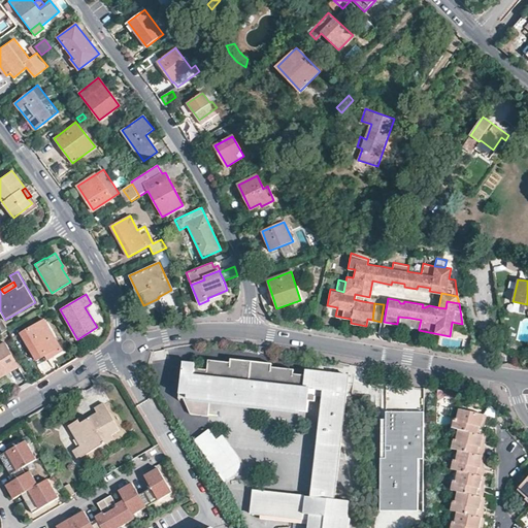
[(325,314),(335,316),(337,307),(327,305),(325,314)]
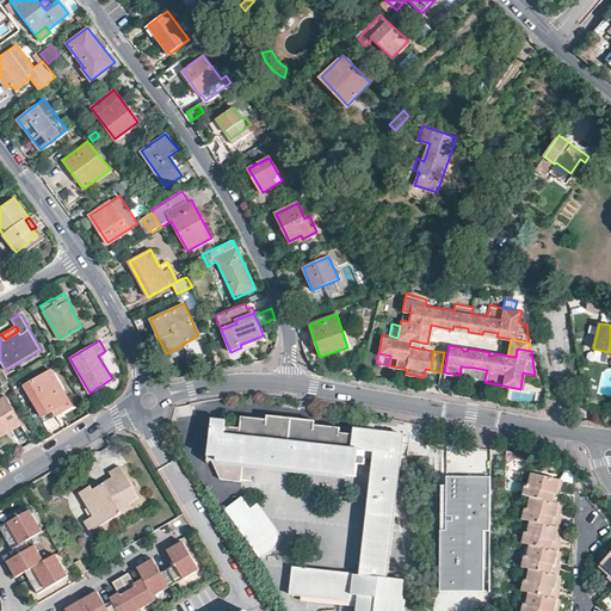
[(461,366),(460,375),(471,377),(474,368),(461,366)]
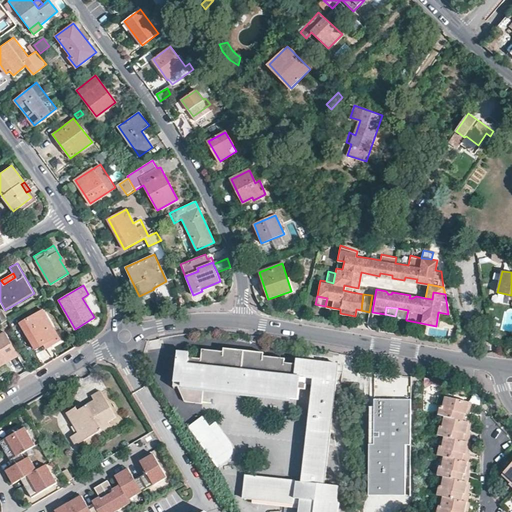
[(408,310),(397,308),(395,316),(406,318),(408,310)]
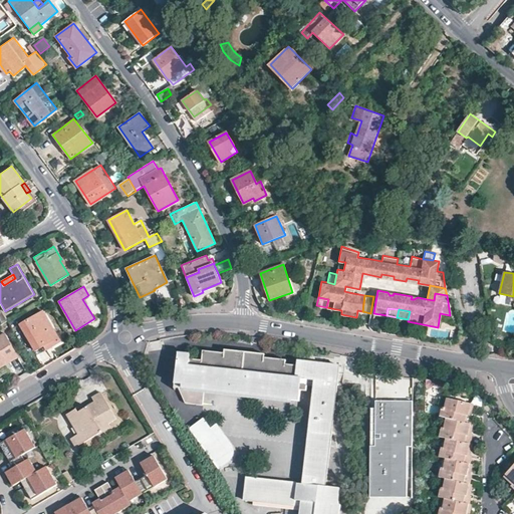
[(42,310),(20,323),(36,351),(44,346),(46,349),(61,341),(42,310)]
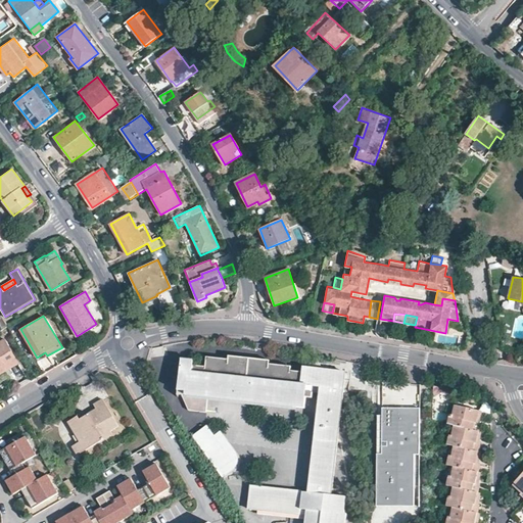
[(458,321),(447,319),(446,326),(459,329),(458,321)]
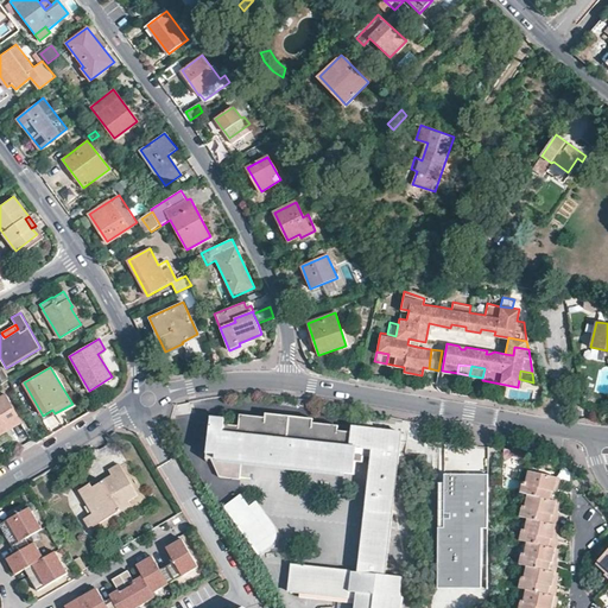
[(0,396),(0,434),(11,429),(21,422),(6,393),(0,396)]
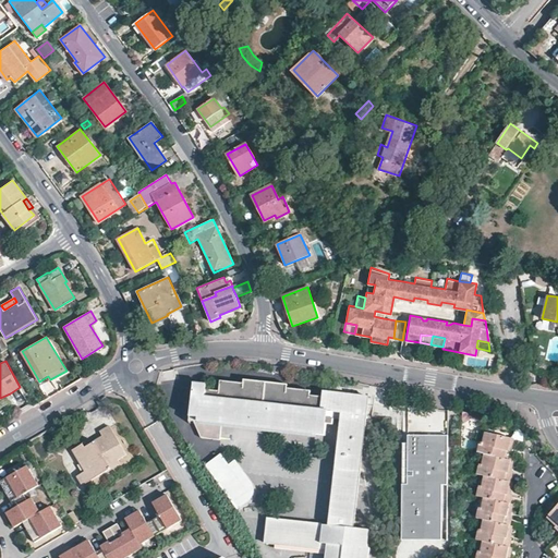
[(323,411),(324,397),(311,396),(311,390),(288,389),(288,385),(245,379),(244,384),(220,380),(220,390),(206,389),(205,397),(323,411)]
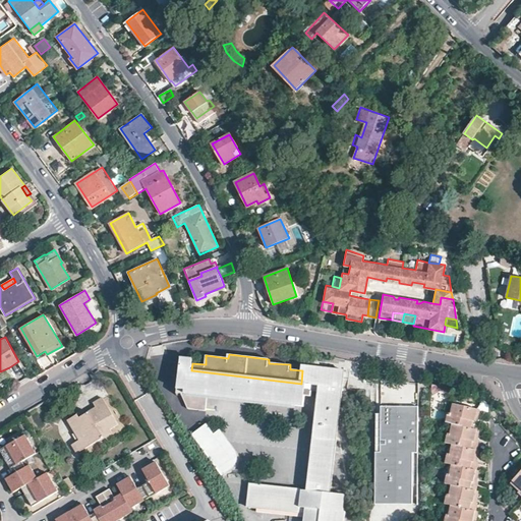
[(330,494),(343,371),(322,368),(302,366),(302,370),(301,384),(191,370),(192,363),(193,359),(181,358),(181,357),(180,357),(176,396),(177,396),(177,393),(181,394),(188,408),(207,410),(208,397),(303,407),(305,385),(320,386),(307,490),(250,483),(248,507),(303,513),(301,520),(343,520),(344,513),(342,513),(344,495),(330,494)]
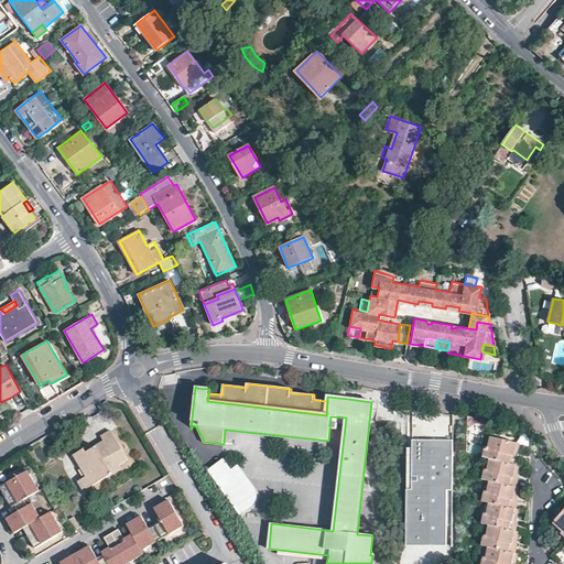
[(348,399),(343,389),(327,397),(348,399)]
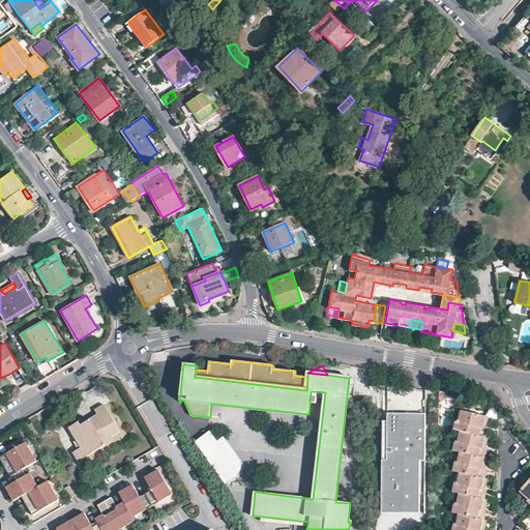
[(9,374),(0,378),(0,387),(0,388),(10,382),(8,380),(11,378),(9,374)]
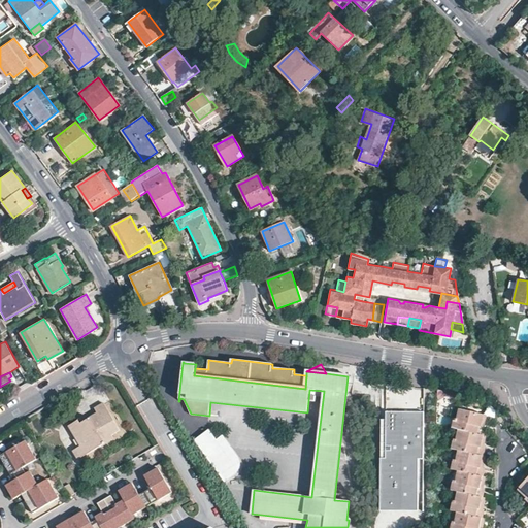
[(68,424),(80,446),(85,443),(90,452),(111,439),(108,436),(120,430),(103,403),(93,408),(96,413),(85,420),(79,423),(77,419),(68,424)]
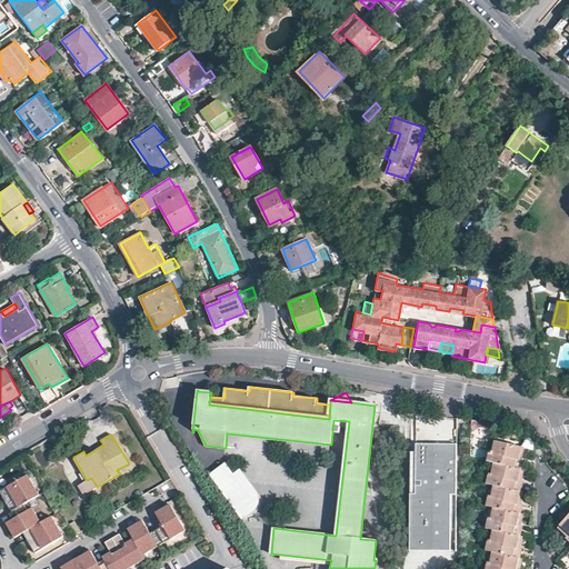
[(489,450),(487,461),(493,462),(520,468),(522,460),(518,459),(519,455),(521,455),(523,447),(493,440),(492,450),(489,450)]
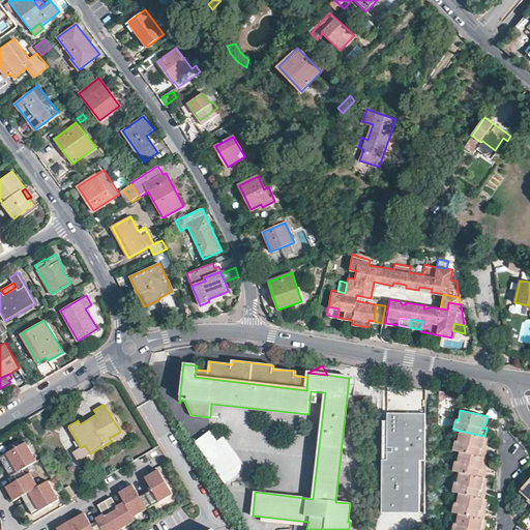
[(424,414),(389,413),(387,511),(422,512),(424,414)]
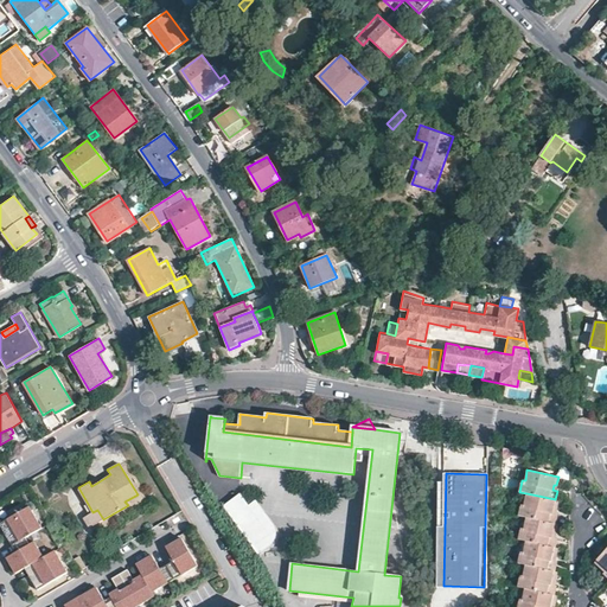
[(275,522),(254,491),(244,498),(241,494),(224,506),(240,529),(254,550),(257,555),(270,547),(272,545),(274,543),(275,542),(276,538),(278,536),(278,532),(278,529),(278,526),(276,524),(275,522)]
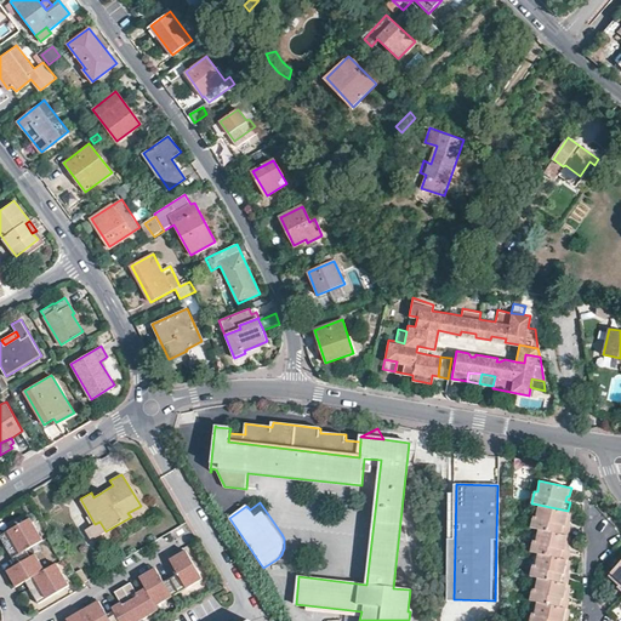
[(570,512),(568,511),(539,505),(537,516),(534,516),(531,528),(539,529),(568,535),(570,525),(564,525),(567,520),(569,520),(570,512)]
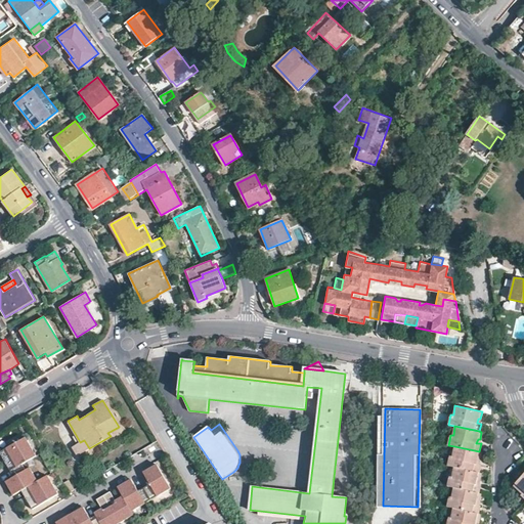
[(38,481),(31,468),(27,470),(23,464),(37,455),(27,437),(2,451),(0,448),(0,452),(14,477),(6,481),(14,494),(23,490),(33,509),(59,494),(48,475),(38,481)]
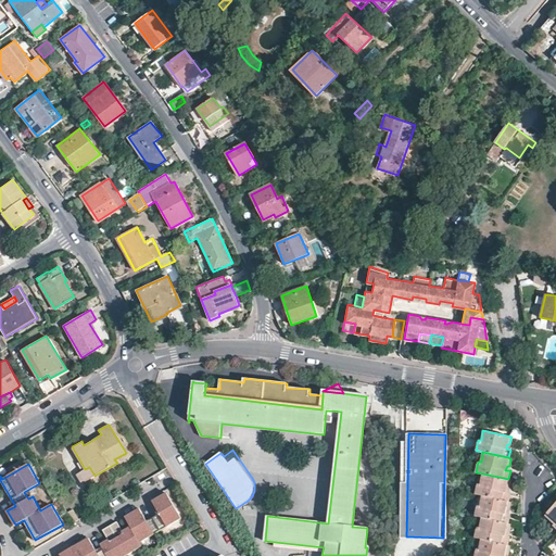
[(89,467),(85,469),(77,474),(83,482),(95,476),(89,467)]
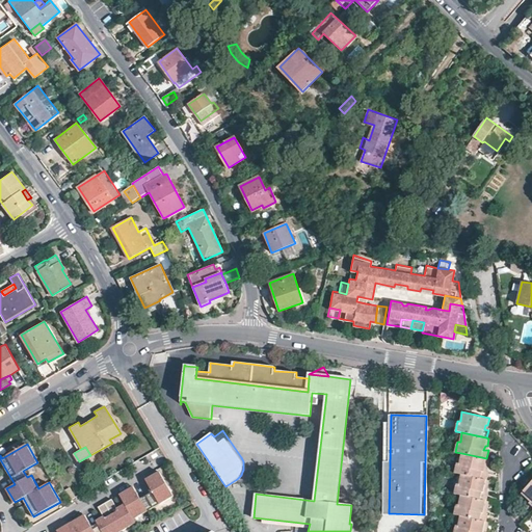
[(488,459),(486,458),(461,453),(459,463),(457,462),(455,472),(460,474),(486,479),(487,470),(483,470),(484,466),(487,467),(488,459)]
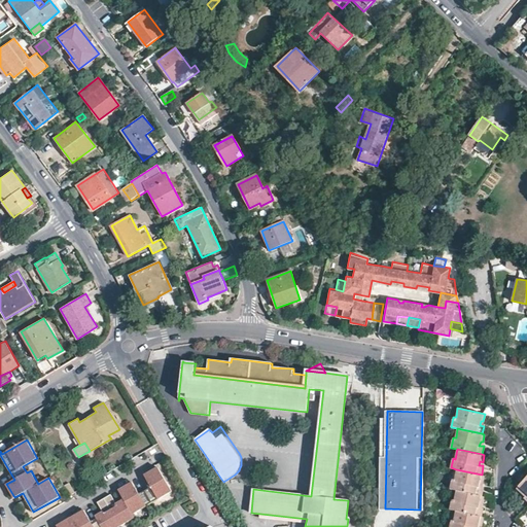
[(118,526),(135,518),(133,515),(172,492),(159,467),(144,476),(151,488),(139,494),(132,483),(118,490),(125,499),(116,504),(111,495),(98,502),(103,512),(95,517),(97,519),(91,522),(84,511),(57,526),(118,526)]
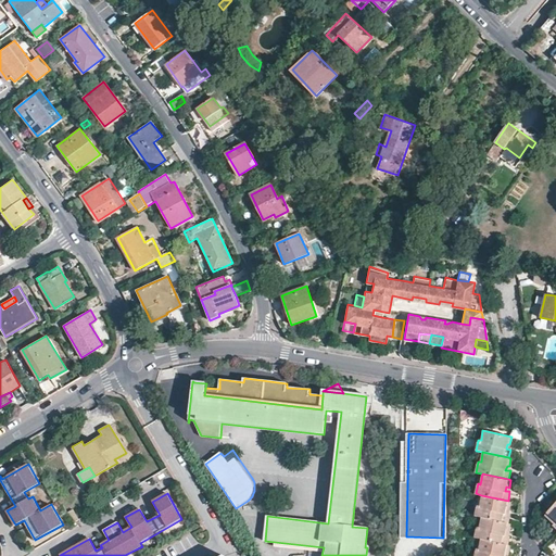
[(509,501),(508,501),(481,495),(480,505),(476,504),(475,515),(481,517),(508,522),(510,513),(505,513),(506,508),(508,508),(509,501)]
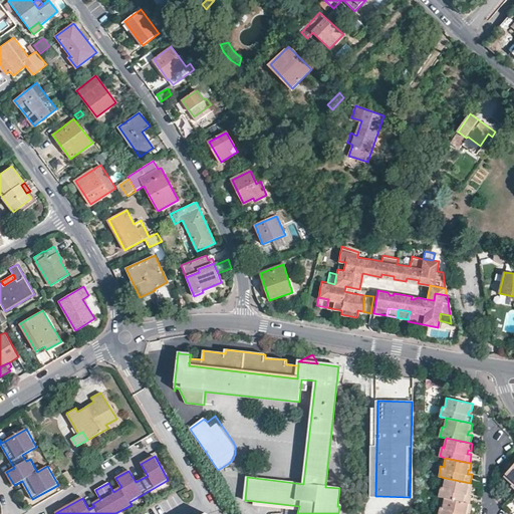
[(510,484),(513,487),(513,464),(503,475),(509,481),(511,479),(513,481),(510,484)]
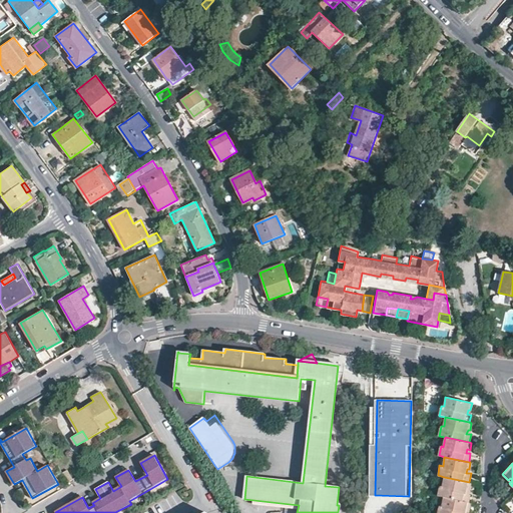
[(67,470),(62,473),(68,483),(73,480),(67,470)]
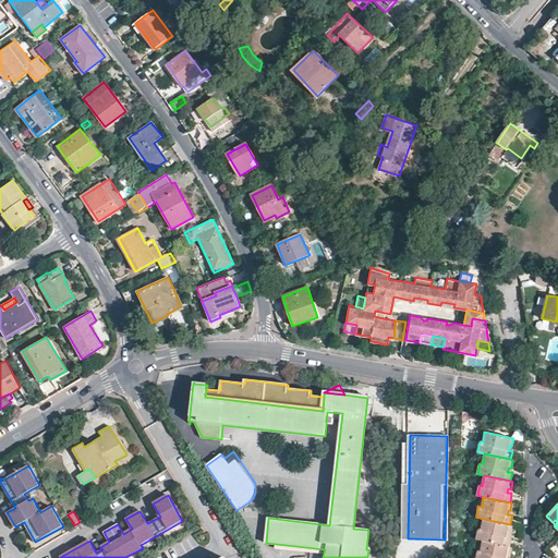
[(512,524),(510,524),(483,519),(481,528),(478,528),(476,538),(483,541),(509,546),(511,537),(507,536),(508,532),(510,532),(512,524)]
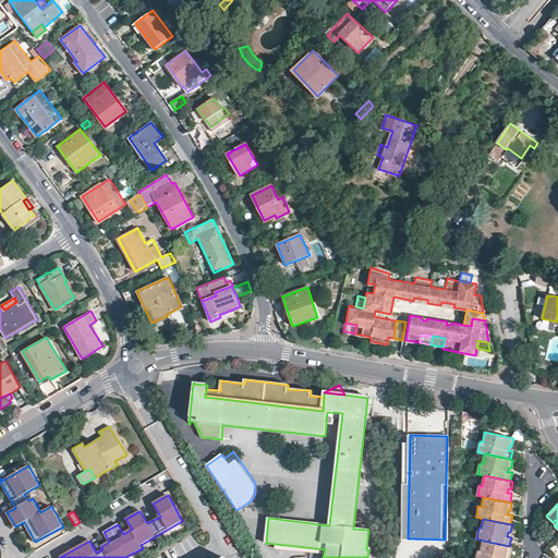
[(510,546),(509,546),(483,541),(481,550),(478,549),(475,557),(509,557),(506,557),(507,554),(509,554),(510,546)]
